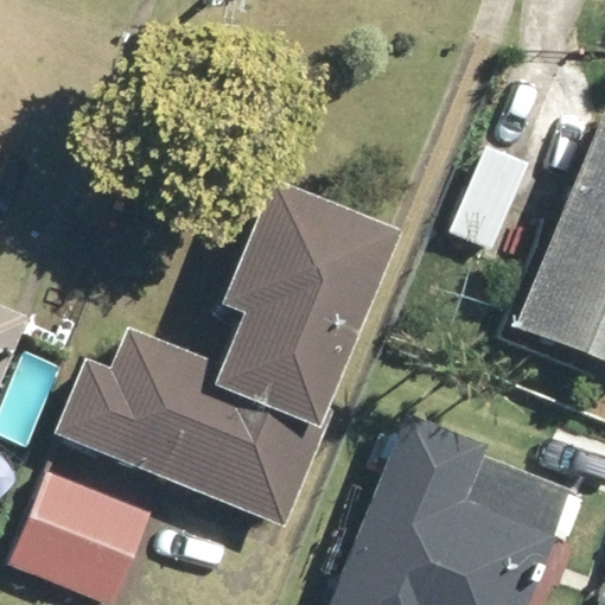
[(604,106),(515,325),(604,361),(604,106)]
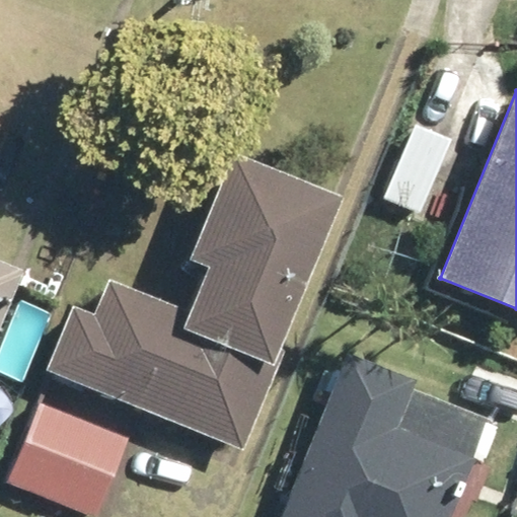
[(416,117),(378,203),(422,223),(460,136),(416,117)]
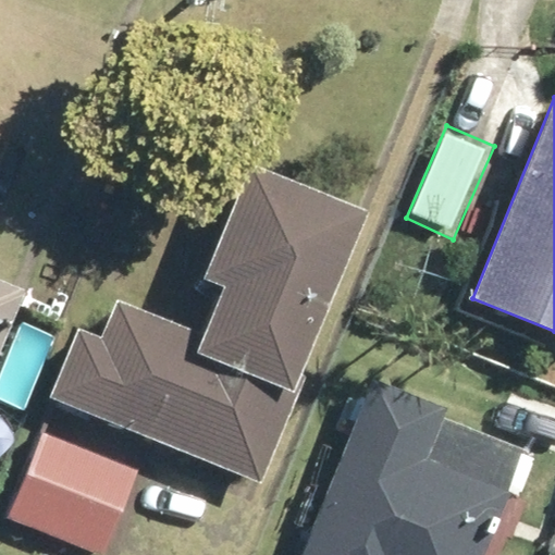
[(96,291),(53,399),(261,480),(368,207),(254,162),(209,276),(224,282),(204,333),(96,291)]
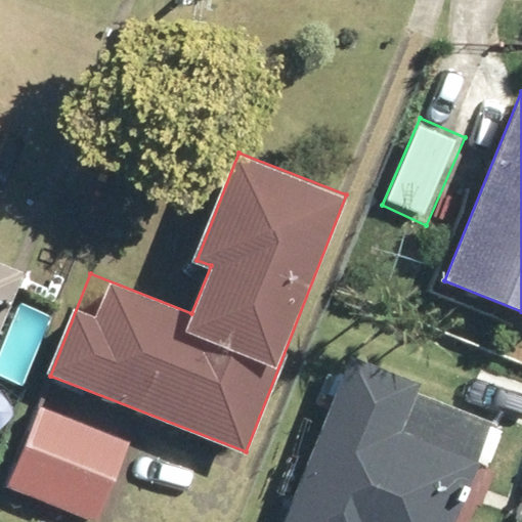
[(0,332),(27,270),(0,258),(0,332)]
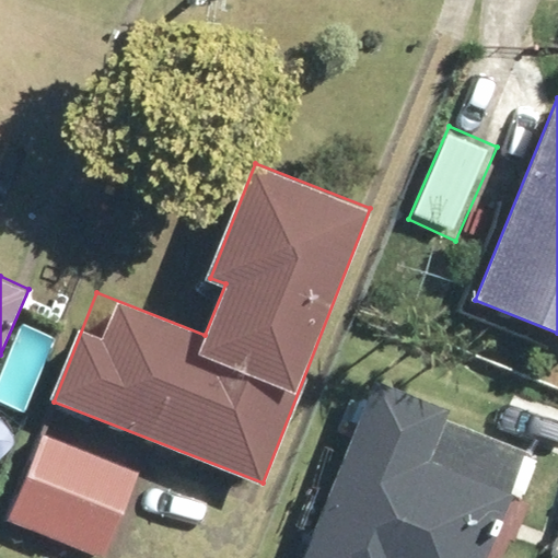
[(378,375),(305,557),(490,557),(515,497),(431,463),(454,405),(378,375)]
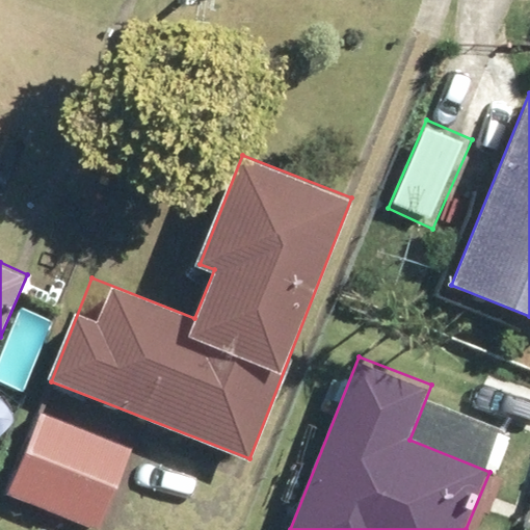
[(109,529),(141,445),(46,407),(10,499),(93,529),(109,529)]
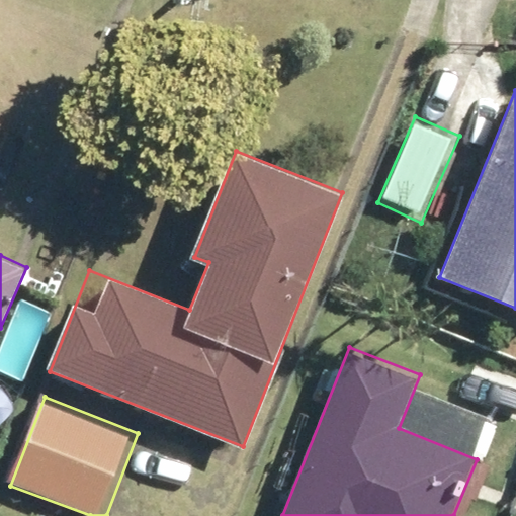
All buildings are outlined.
